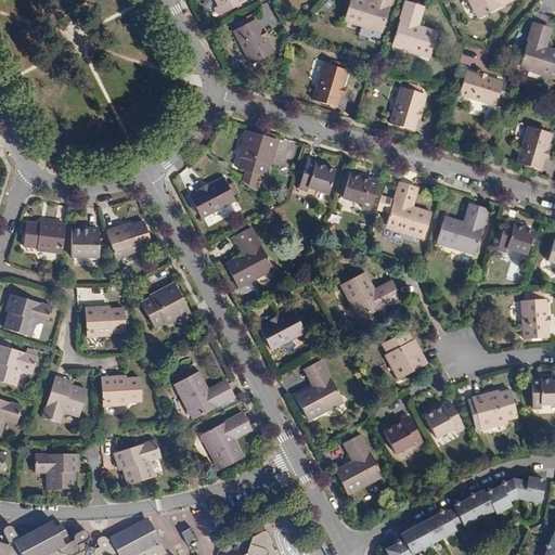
[(216,9),(220,17),(246,3),(244,0),(214,0),(218,8),(216,9)]
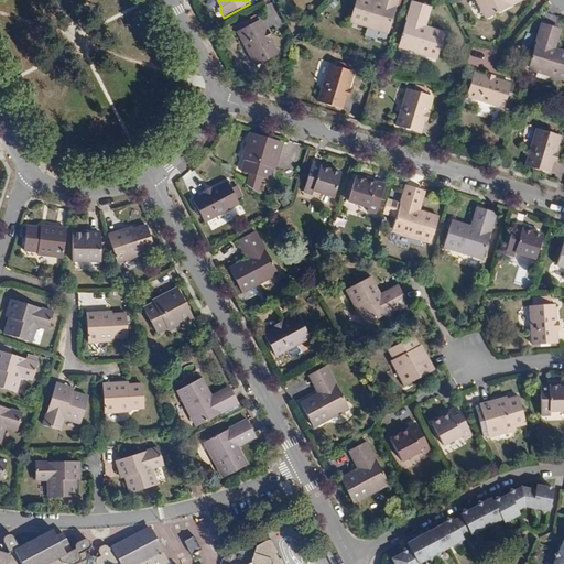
[(398,0),(382,0),(381,2),(377,0),(375,0),(357,0),(351,21),(380,30),(380,28),(389,30),(398,0)]
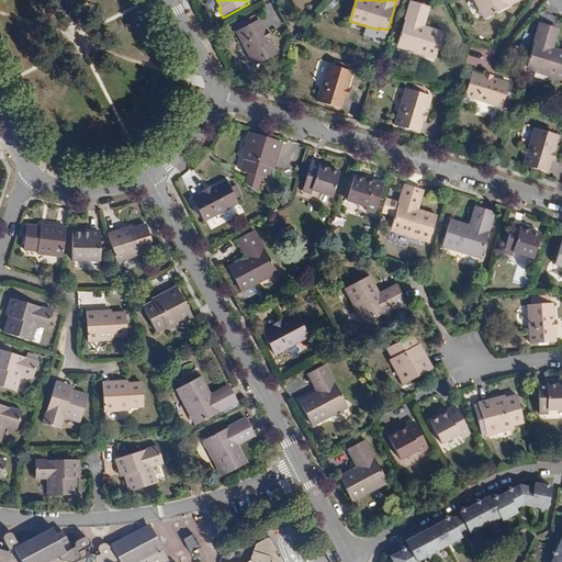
[(411,0),(397,43),(406,46),(405,48),(435,58),(442,32),(424,25),(418,24),(424,4),(411,0)]
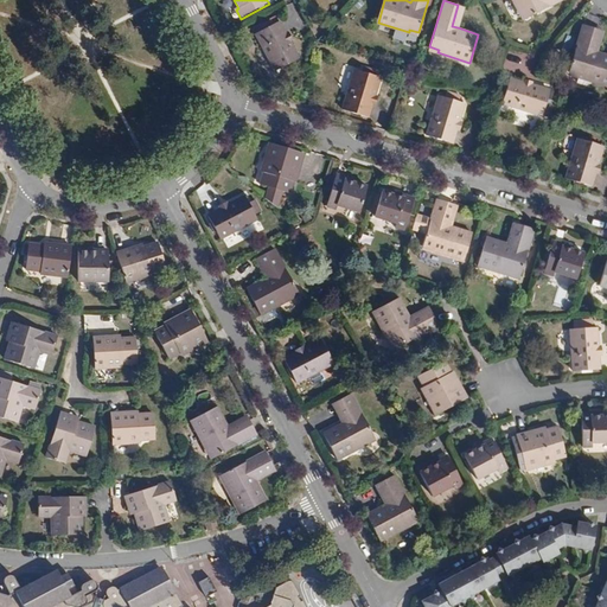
[(556,0),(511,0),(518,12),(522,10),(525,17),(556,0)]
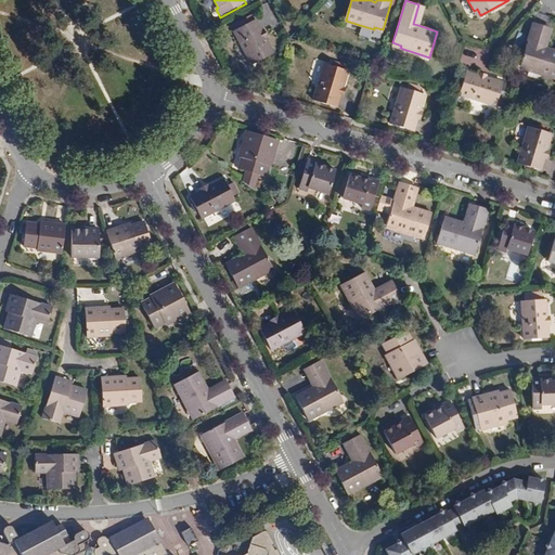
[(424,5),(418,4),(413,24),(418,25),(424,5)]
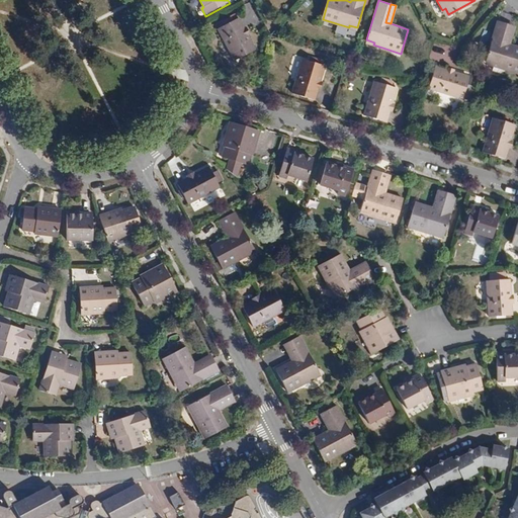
[(246,33),(244,29),(236,14),(230,17),(232,22),(224,26),(222,21),(216,24),(235,62),(255,51),(248,37),(246,33)]
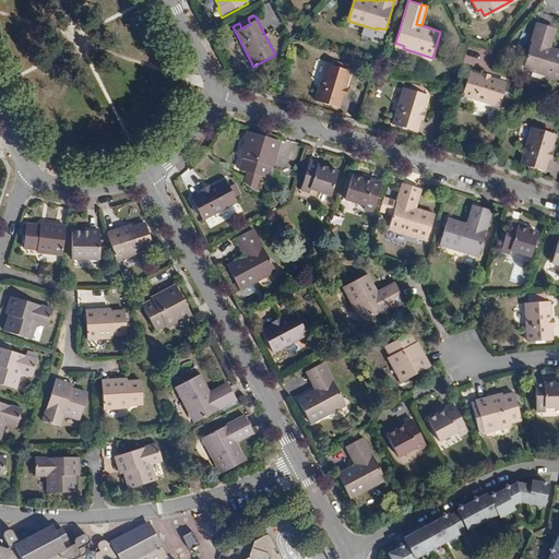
[(558,48),(550,46),(545,45),(550,26),(537,22),(524,64),(533,67),(532,70),(558,78),(558,48)]
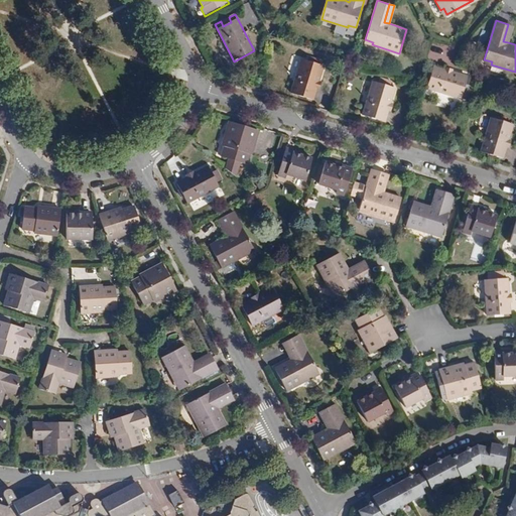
[(503,41),(508,42),(513,25),(508,24),(503,41)]
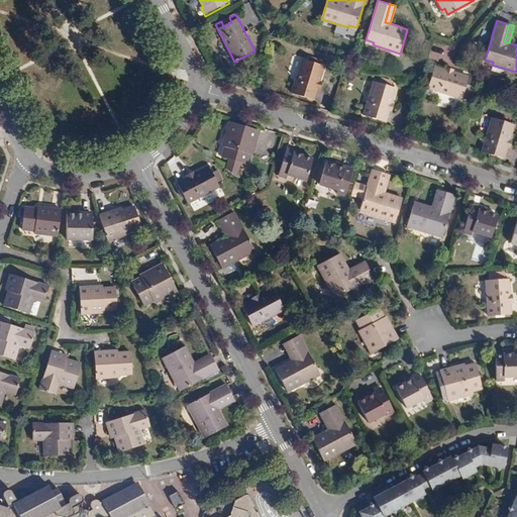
[(317,89),(319,82),(324,67),(303,60),(292,93),(314,100),(317,89)]
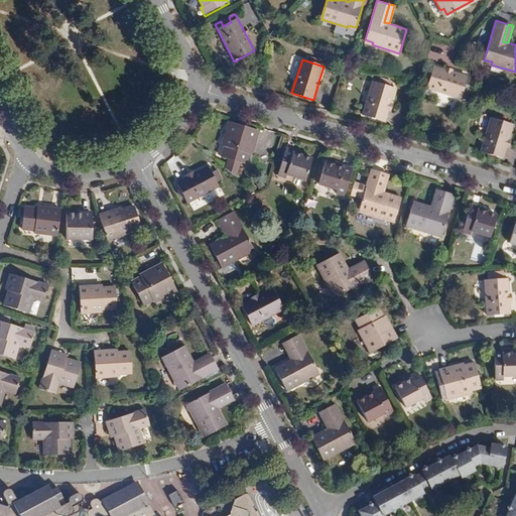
[(452,72),(444,69),(434,66),(427,87),(460,97),(467,77),(452,72)]
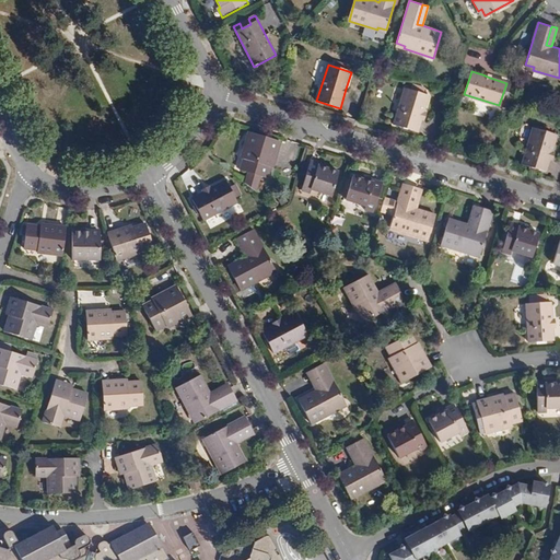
[(421,119),(423,112),(428,95),(405,88),(394,124),(417,131),(421,119)]
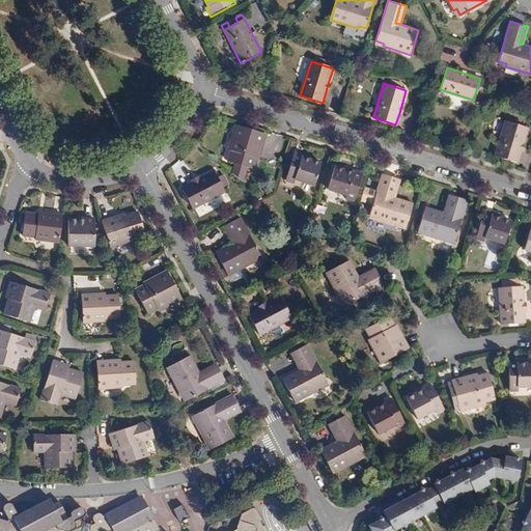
[(518,162),(521,149),(524,142),(528,128),(506,120),(496,155),(518,162)]
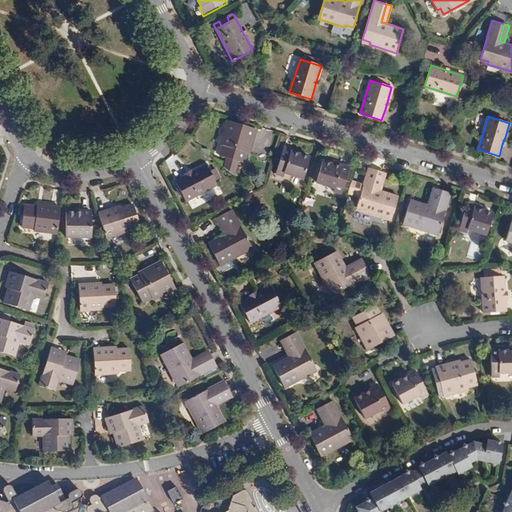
[(223,146),(220,156),(244,164),(247,154),(249,154),(256,130),(228,121),(226,127),(228,130),(226,137),(223,138),(221,143),(223,146)]
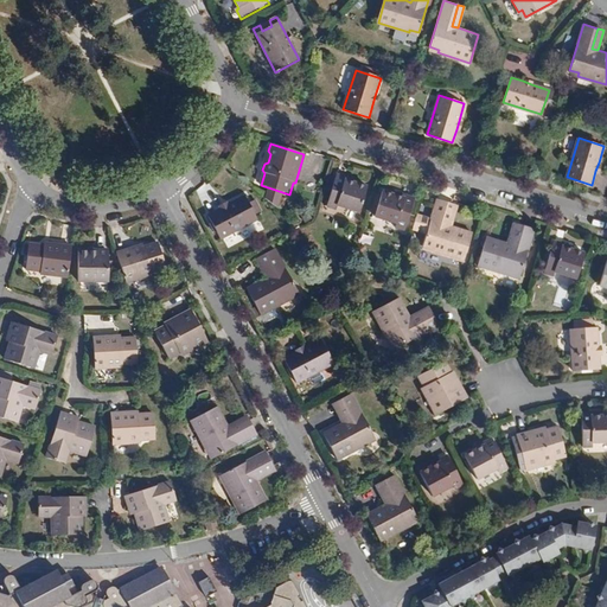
[(345,180),(346,178),(337,174),(327,206),(337,209),(338,205),(358,212),(366,186),(356,184),(345,180)]
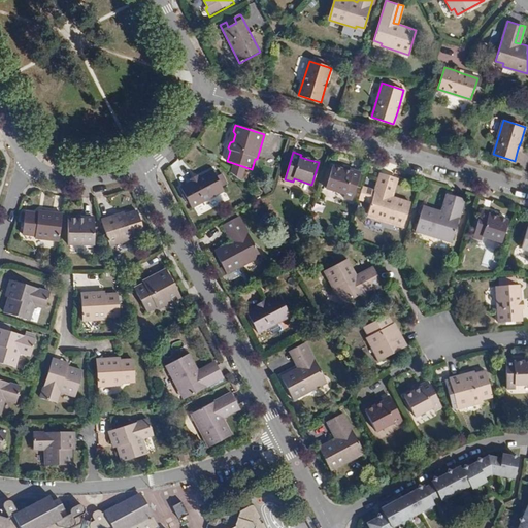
[(361,172),(353,170),(353,173),(343,170),(333,167),(332,171),(327,169),(322,184),(327,186),(326,189),(345,195),(344,198),(352,200),(361,172)]
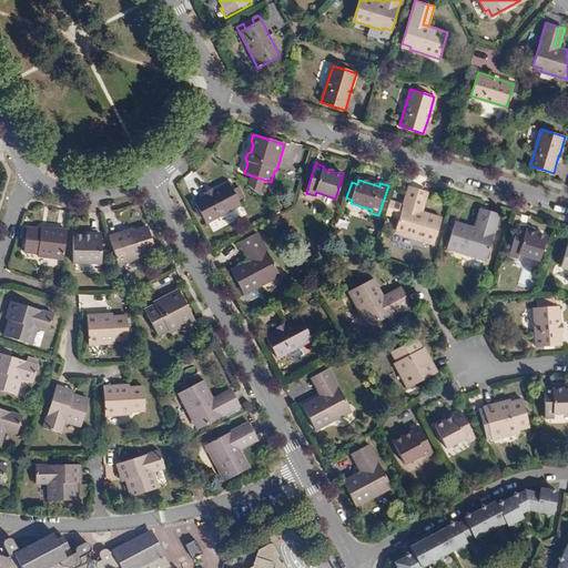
[(230,185),(215,193),(205,198),(195,203),(206,225),(241,206),(230,185)]
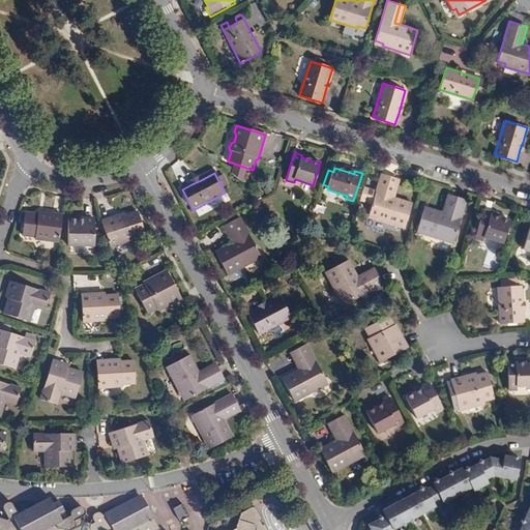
[(375,192),(369,213),(376,216),(375,219),(403,228),(411,203),(393,197),(388,196),(393,178),(381,174),(378,182),(374,181),(371,190),(375,192)]
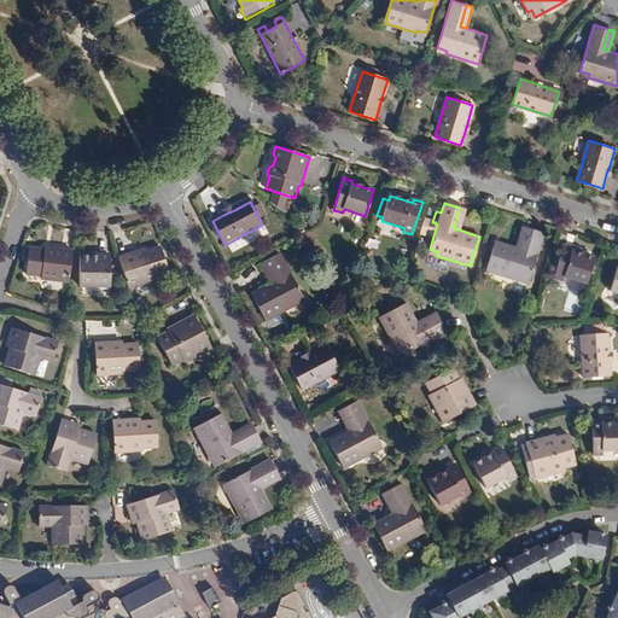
[(465,209),(459,208),(453,228),(459,229),(465,209)]
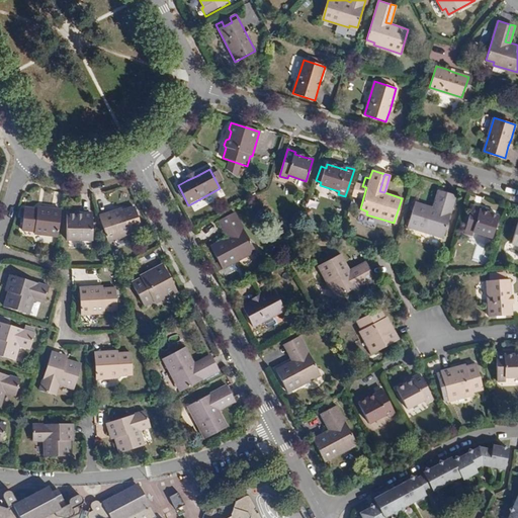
[(359,193),(362,185),(355,182),(352,190),(359,193)]
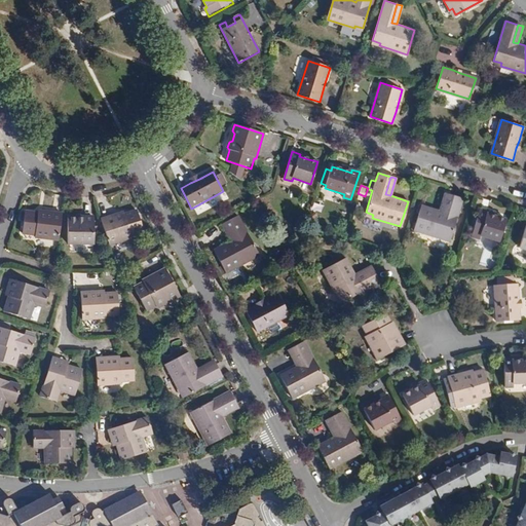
[(444,213),(449,194),(445,193),(440,211),(444,213)]
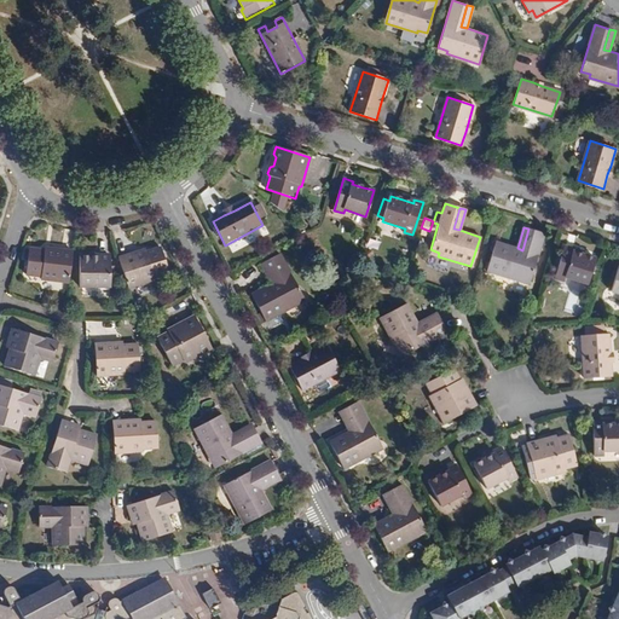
[(521,278),(531,281),(545,233),(528,229),(522,250),(518,248),(496,242),(487,271),(520,281),(521,278)]
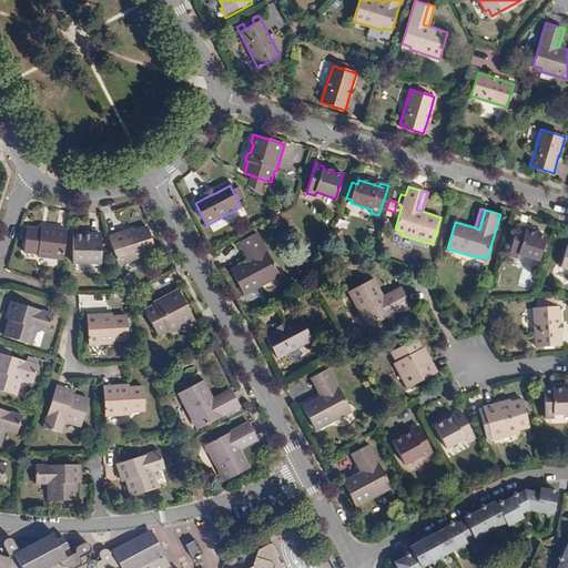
[(536,232),(518,226),(509,256),(517,259),(519,254),(539,261),(547,237),(536,233),(536,232)]
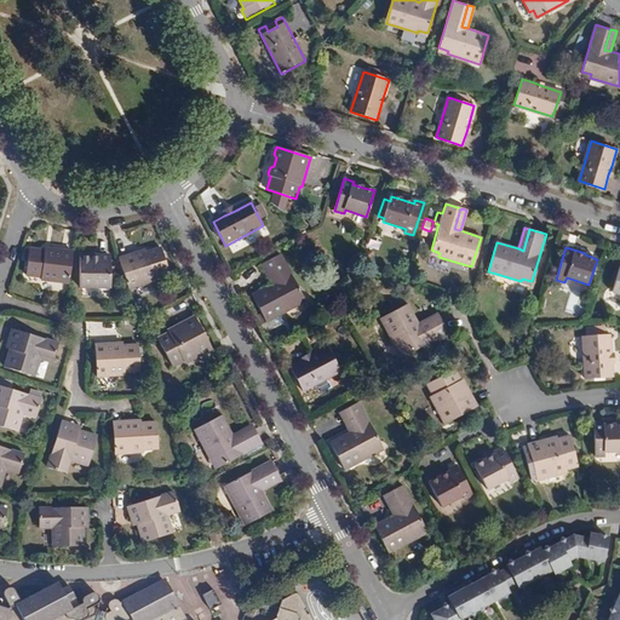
[(68,283),(72,253),(46,250),(45,253),(29,251),(27,276),(41,279),(41,280),(68,283)]
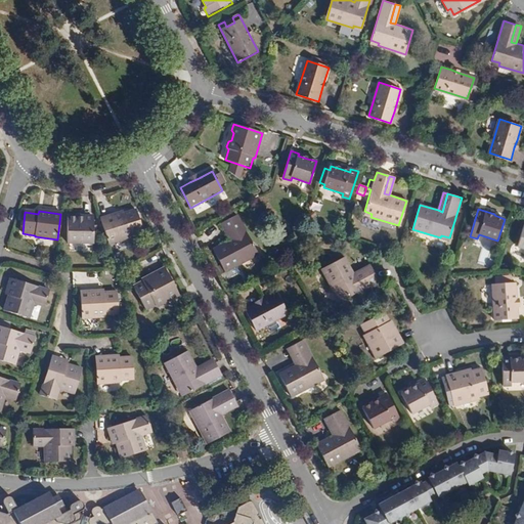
[(124,213),(100,219),(108,245),(132,237),(131,235),(143,231),(137,211),(124,214),(124,213)]
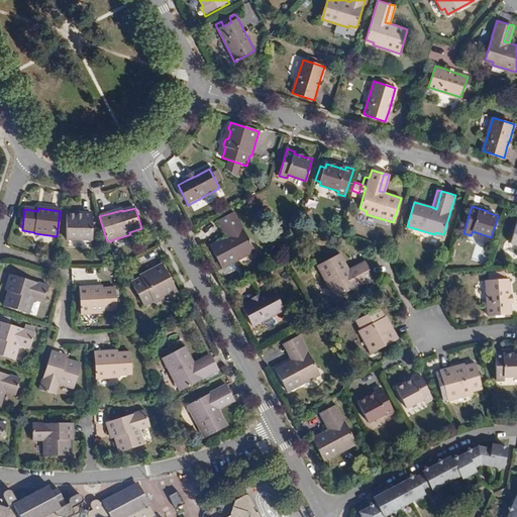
[(233,212),(221,219),(230,235),(226,237),(210,246),(221,269),(246,254),(244,251),(252,247),(233,212)]
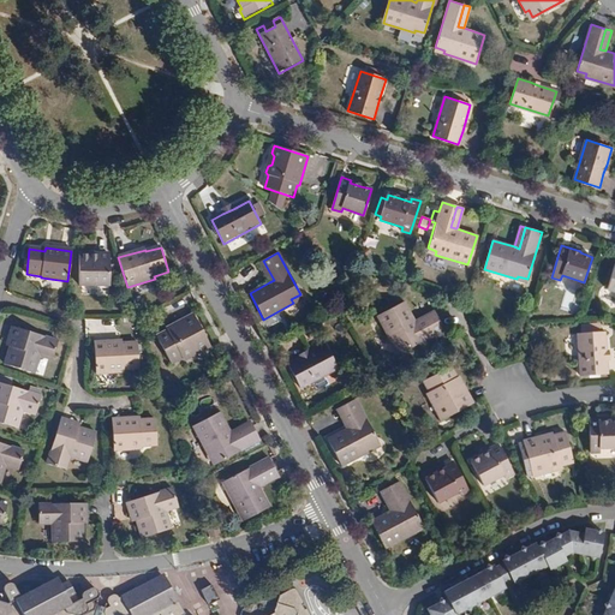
[(109,287),(111,257),(79,256),(78,286),(109,287)]
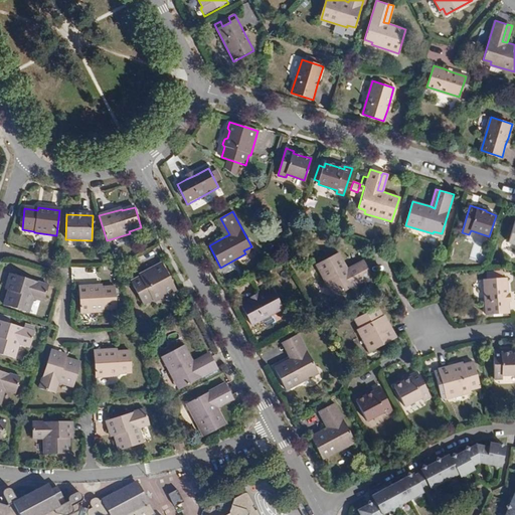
[(229,234),(220,218),(216,220),(225,236),(229,234)]
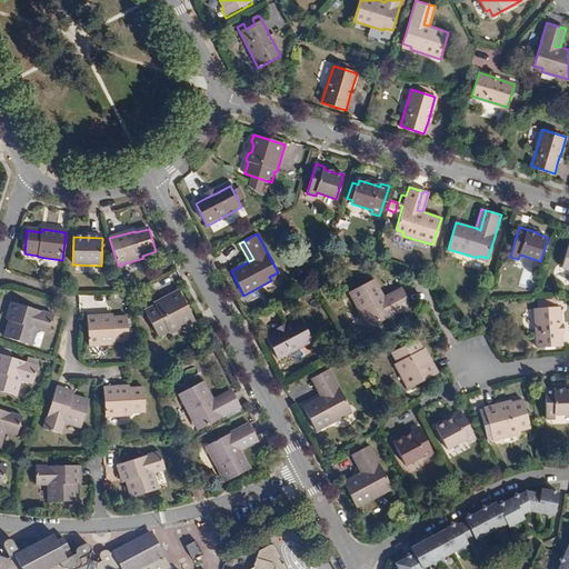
[(411,305),(405,292),(386,302),(383,298),(373,279),(349,292),(363,320),(367,318),(371,326),(411,305)]
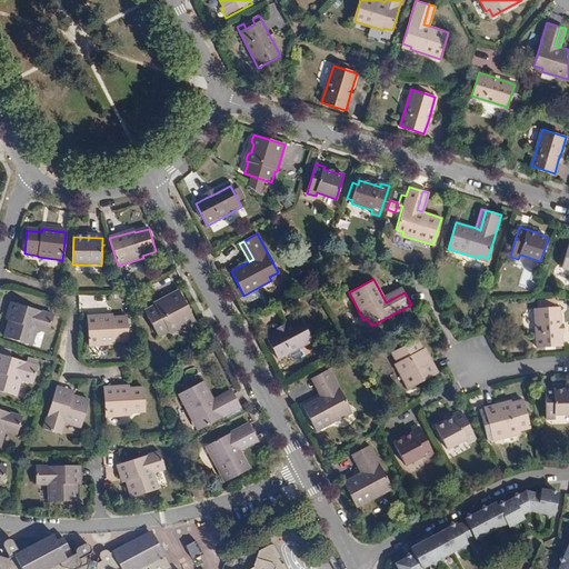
[(386,302),(405,292),(402,288),(383,298),(386,302)]
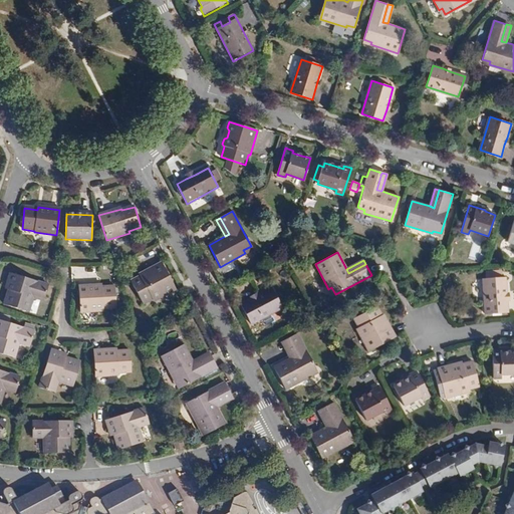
[(130,281),(142,303),(163,293),(164,295),(174,289),(160,263),(149,269),(150,271),(130,281)]
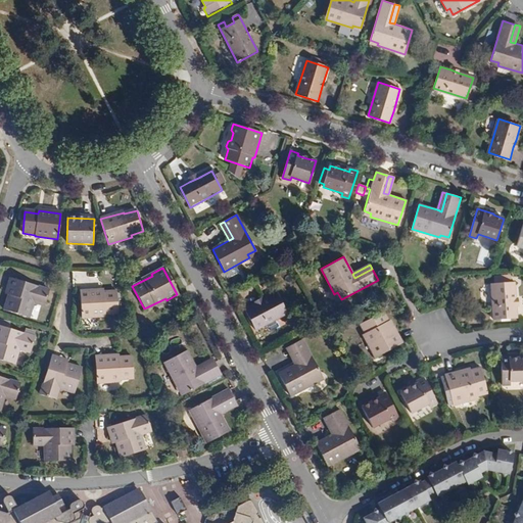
[(72,280),(86,281),(87,272),(72,272),(72,280)]
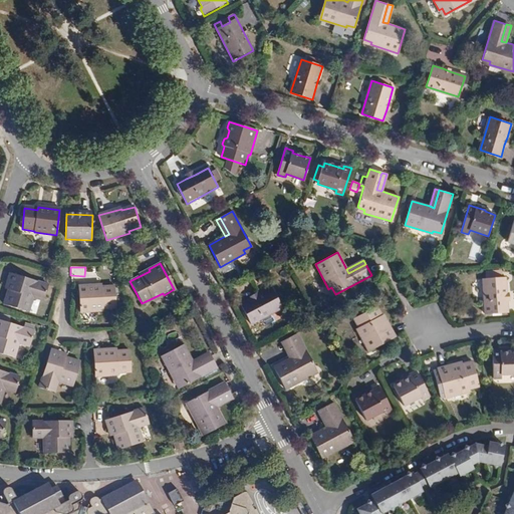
[(490,280),(486,280),(483,280),(485,314),(508,312),(507,301),(507,293),(506,279),(503,279),(501,279),(500,271),(489,271),(490,280)]
